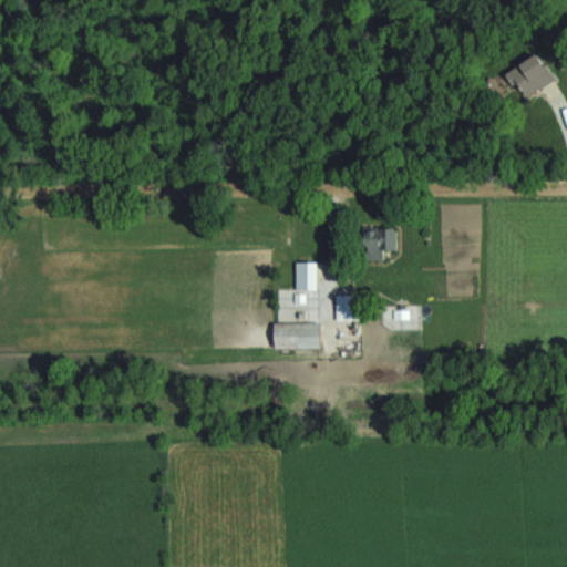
[(558,78),(542,52),(508,74),(526,100),(558,78)]
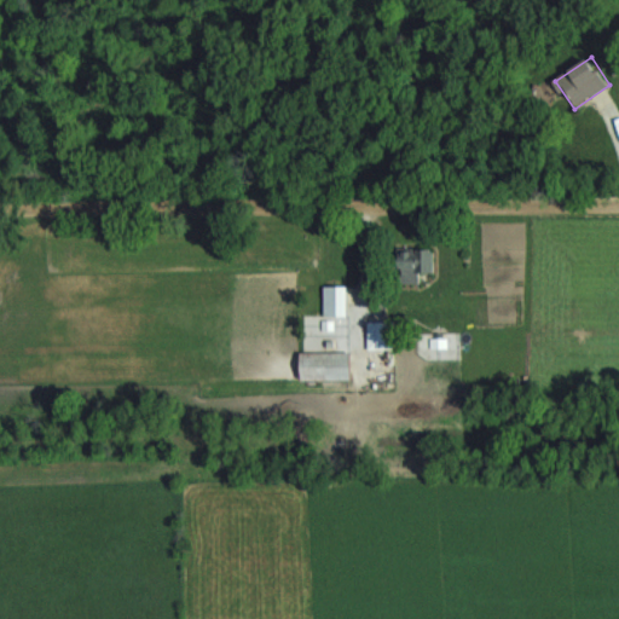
[(435,249),(400,249),(400,284),(420,284),(420,273),(435,273),(435,249)]
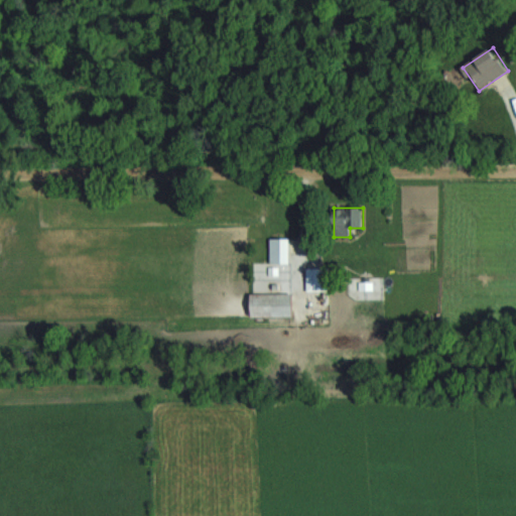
[(271,264),(290,264),(290,239),(271,239),(271,264)]
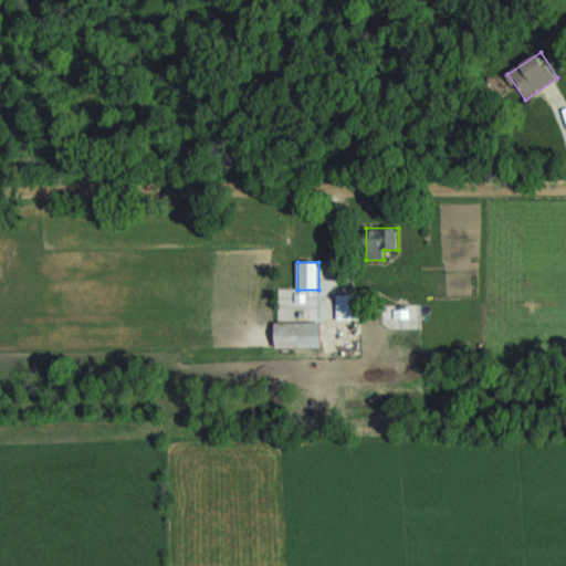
[(337,321),(363,321),(363,294),(337,294),(337,321)]
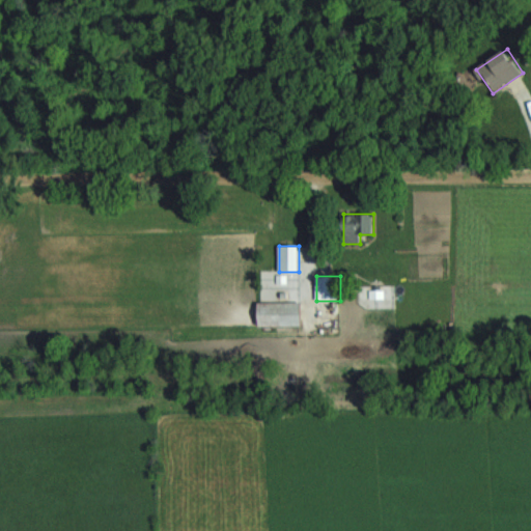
[(258,303),(258,326),(303,326),(303,303),(258,303)]
